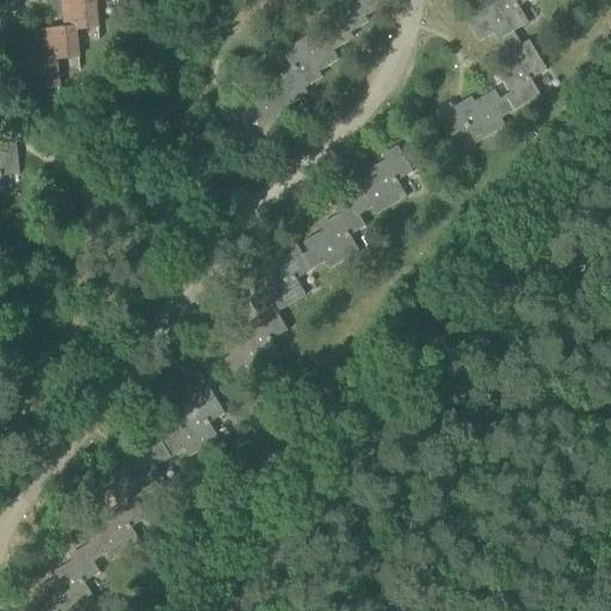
[(68,0),(55,1),(56,16),(63,14),(65,14),(66,29),(76,28),(76,30),(99,28),(97,0),(96,0),(68,0)]
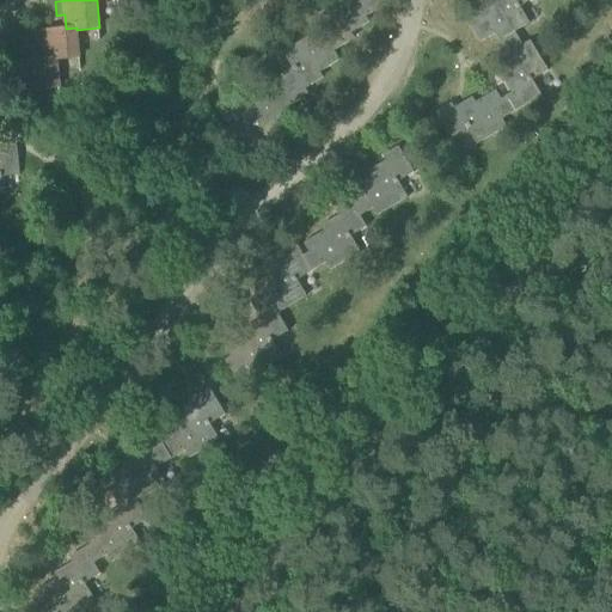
[(330,34),(341,48),(355,38),(352,34),(369,23),(367,17),(386,5),(383,0),(330,0),(340,13),(324,23),(330,34)]
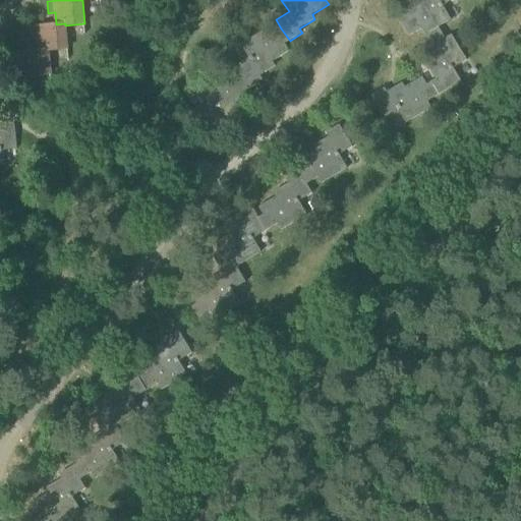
[(422,29),(425,35),(439,27),(451,19),(443,6),(453,0),(418,0),(420,2),(403,12),(407,19),(402,23),(410,36),(422,29)]
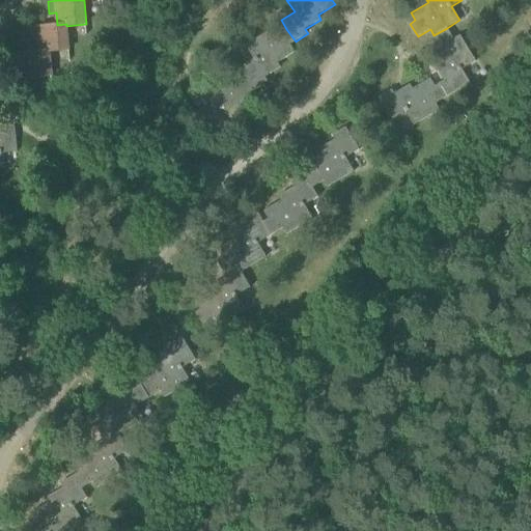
[(57,25),(31,27),(32,39),(38,38),(39,51),(49,50),(49,52),(50,52),(70,50),(66,26),(66,24),(57,25)]
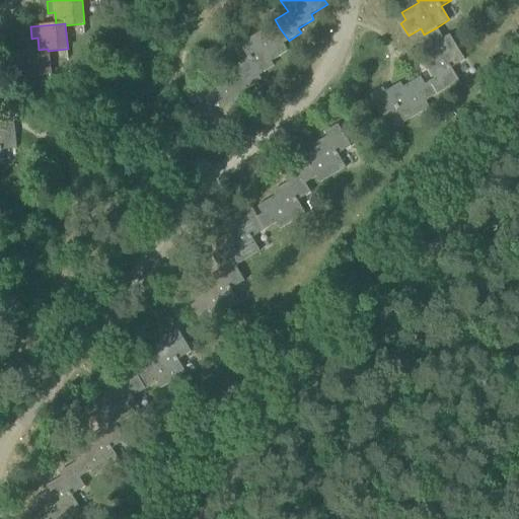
[(430,81),(438,94),(459,81),(452,68),(465,60),(450,34),(444,39),(437,27),(424,34),(427,40),(419,44),(429,61),(425,64),(434,79),(430,81)]
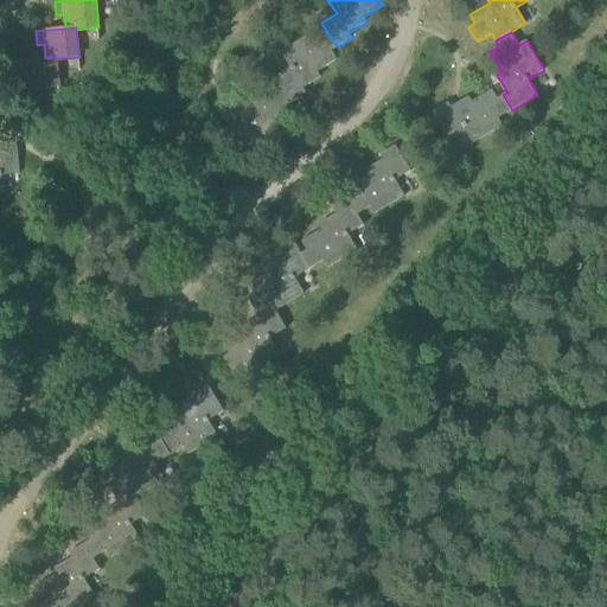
[(282,88),(292,102),(306,94),(304,89),(321,77),(318,72),(338,59),(332,51),(338,48),(327,33),(314,42),(311,34),(281,52),(291,68),(275,77),(282,88)]
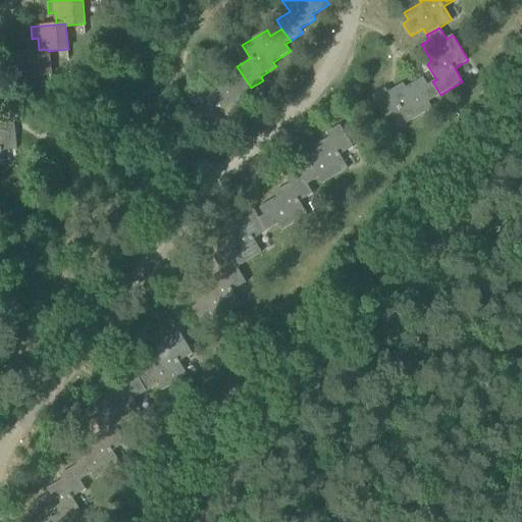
[(39,50),(13,52),(15,64),(21,63),(22,79),(51,75),(49,51),(48,51),(48,49),(39,50)]
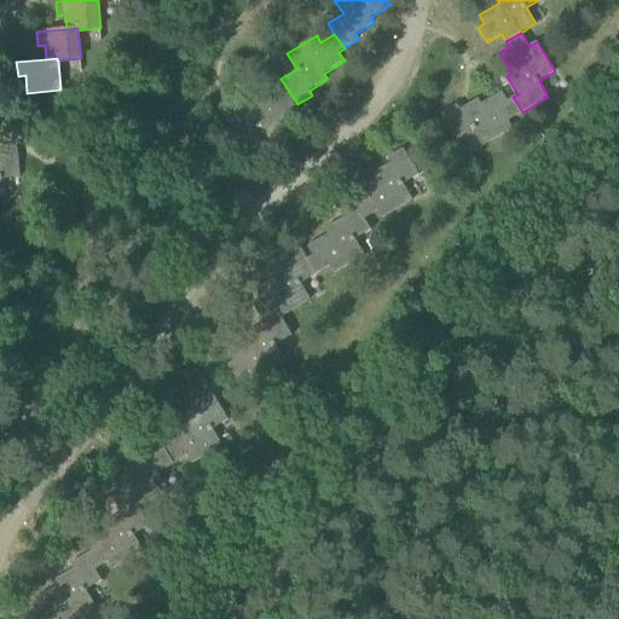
[(249,126),(233,136),(250,161),(265,151),(262,146),(281,136),(277,129),(298,117),(291,109),(298,104),(288,90),(275,98),(270,91),(239,110),(249,126)]
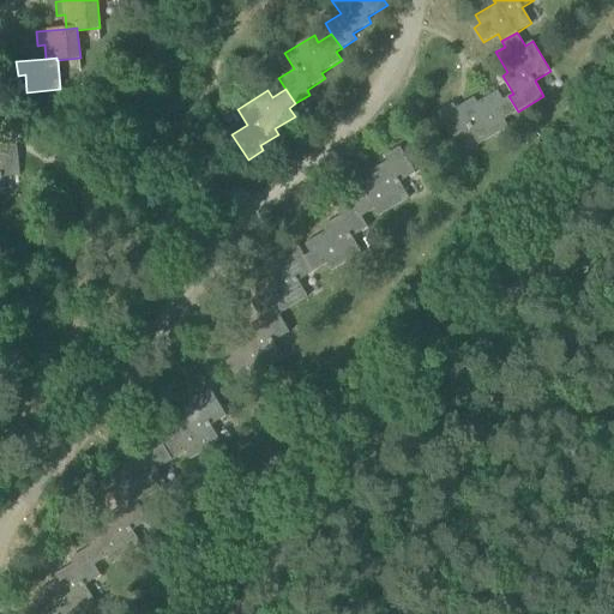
[(438,113),(453,139),(469,130),(479,145),(509,127),(504,120),(518,112),(509,96),(504,100),(498,91),(477,103),(475,97),(456,108),(453,103),(438,113)]
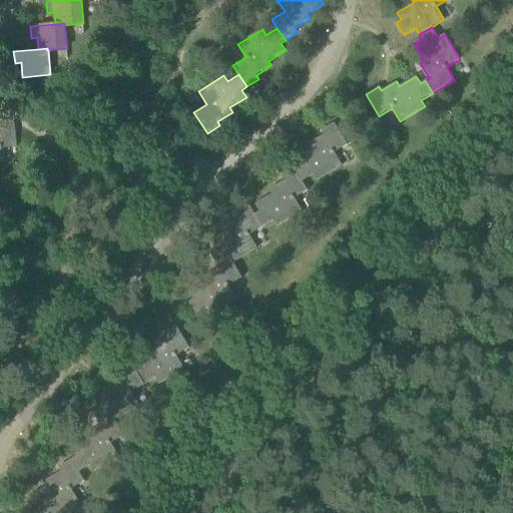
[(0,163),(4,163),(2,148),(17,147),(15,121),(0,122),(0,123),(1,127),(0,127),(0,163)]
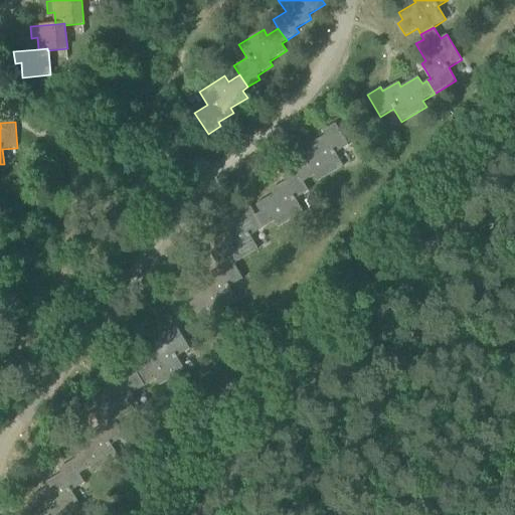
[(295,170),(303,182),(315,175),(319,181),(344,166),(336,153),(349,145),(336,123),(323,131),(325,135),(310,144),(313,149),(296,159),(300,166),(295,170)]
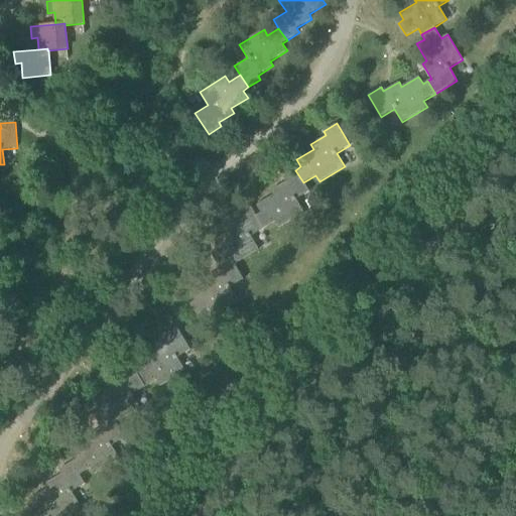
[(256,216),(264,229),(275,222),(279,228),(304,213),(296,200),(309,191),(303,182),(295,170),(283,177),(286,181),(270,190),(273,196),(256,206),(261,213),(256,216)]
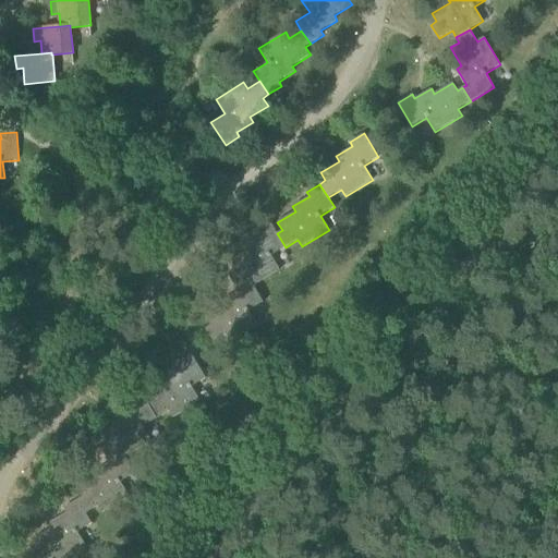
[(227,274),(235,287),(249,279),(253,287),(280,270),(271,256),(286,247),(277,233),(271,223),(257,232),(261,237),(243,246),(246,251),(228,262),(233,270),(227,274)]
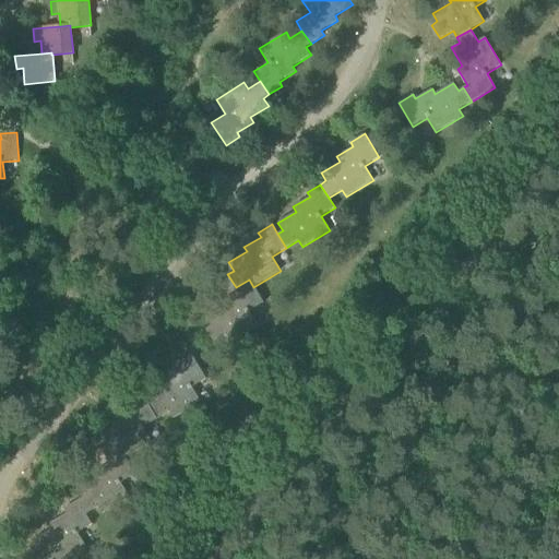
[(205,330),(214,343),(227,335),(230,342),(259,325),(250,311),(264,302),(253,287),(249,280),(236,287),(238,292),(222,301),(225,307),(206,318),(211,325),(205,330)]
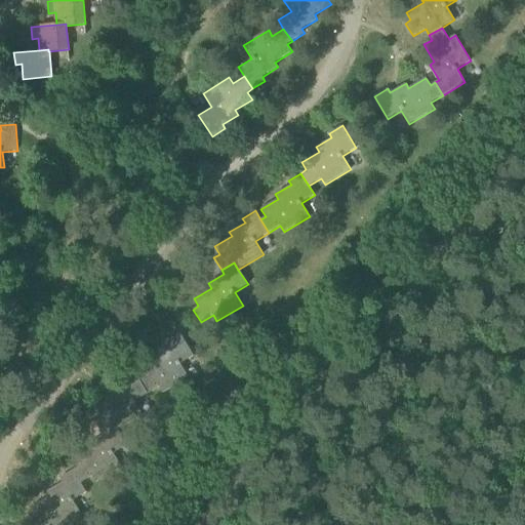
[(180,364),(194,356),(180,333),(168,341),(170,346),(155,355),(157,360),(139,370),(145,377),(139,380),(148,394),(159,387),(163,393),(189,377),(180,364)]
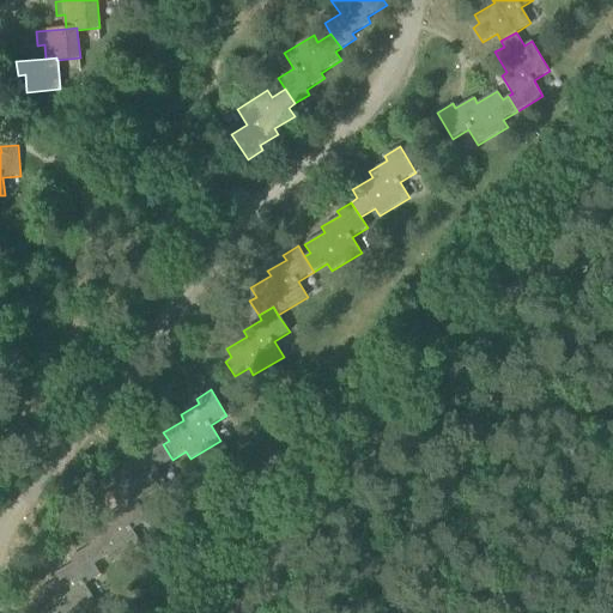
[(109,489),(117,504),(132,495),(138,503),(167,485),(157,469),(173,460),(163,444),(157,434),(141,443),(145,448),(126,459),(129,465),(109,477),(115,485),(109,489)]
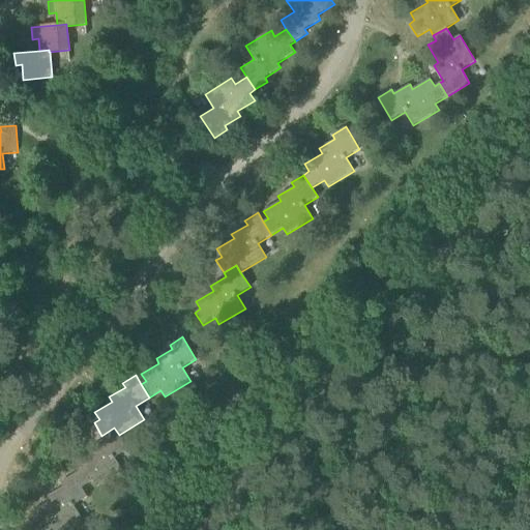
[(74,475),(82,488),(93,480),(97,488),(123,471),(115,458),(128,449),(119,435),(114,428),(101,436),(104,440),(88,449),(91,453),(74,464),(79,472),(74,475)]
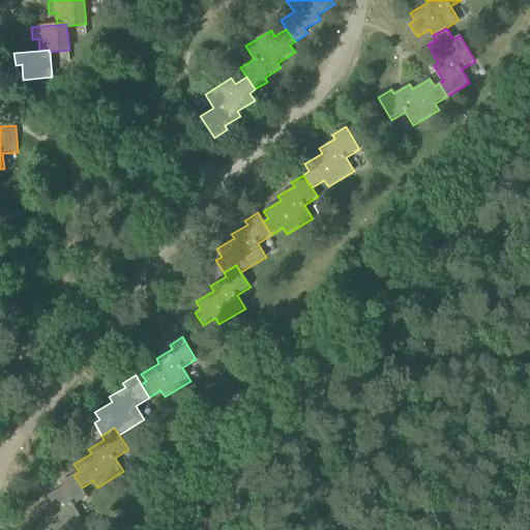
[(53,529),(63,529),(82,519),(74,505),(87,497),(82,488),(74,475),(61,482),(63,487),(48,496),(51,501),(33,511),(37,519),(32,523),(36,529),(49,529),(52,528),(53,529)]
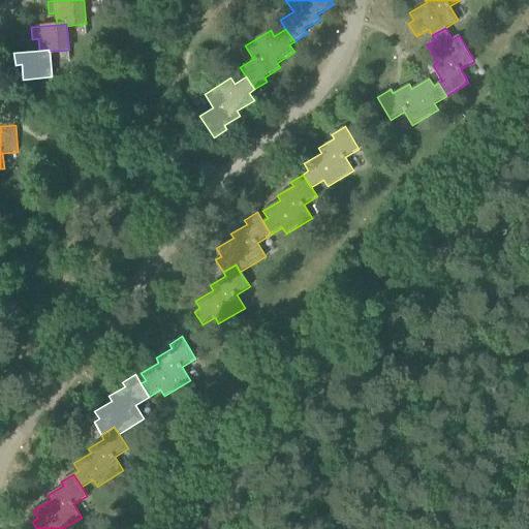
All buildings are outlined.
